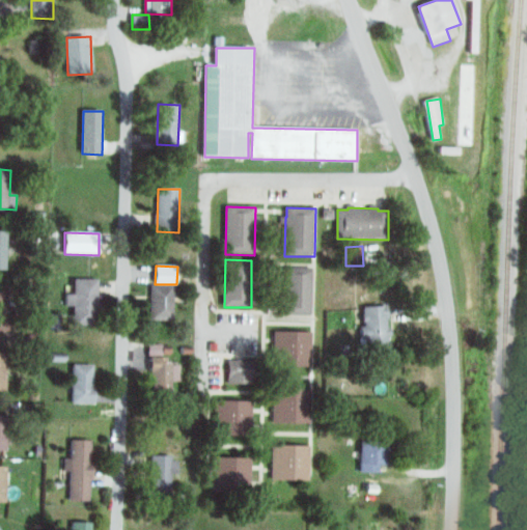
[(283,315),(313,316),(314,269),(285,268),(283,315)]
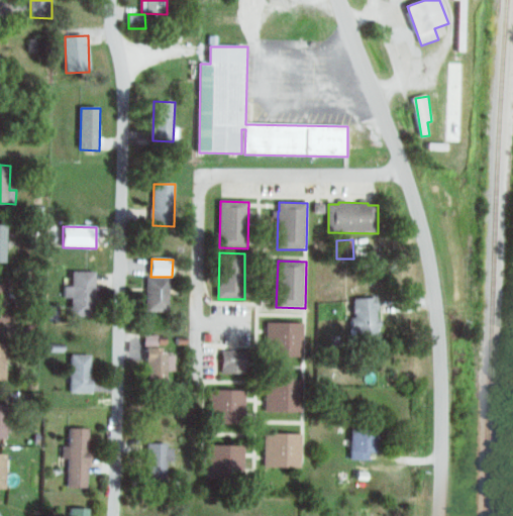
[(71,299),(71,317),(94,318),(95,273),(72,272),(72,287),(65,287),(65,298),(71,299)]
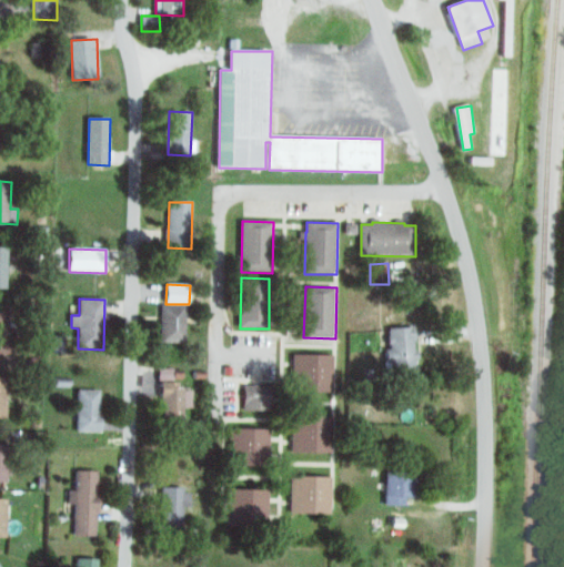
[(187,306),(162,305),(161,344),(185,344),(187,306)]
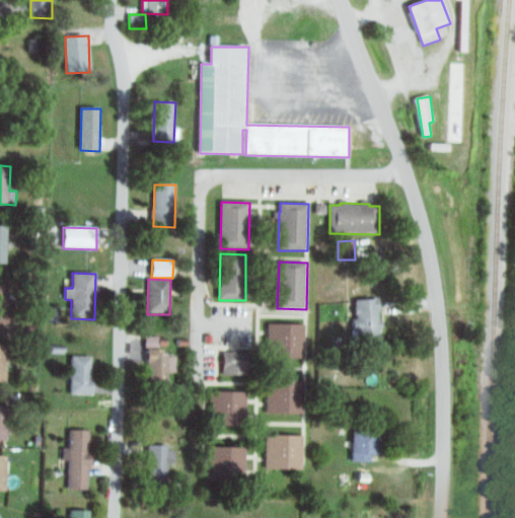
[(0,323),(10,323),(9,286),(0,286),(0,323)]
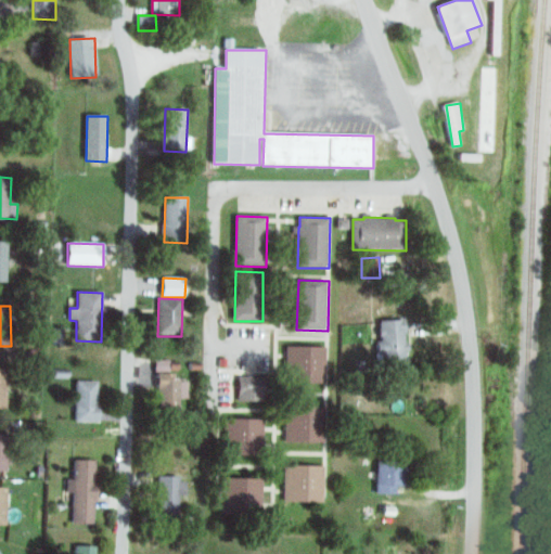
[(381,321),(382,343),(379,343),(380,370),(409,370),(407,320),(381,321)]
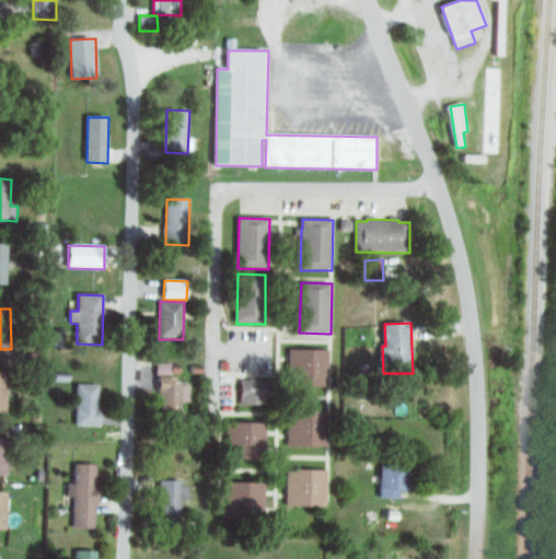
[(329,387),(331,351),(291,350),(290,387),(329,387)]
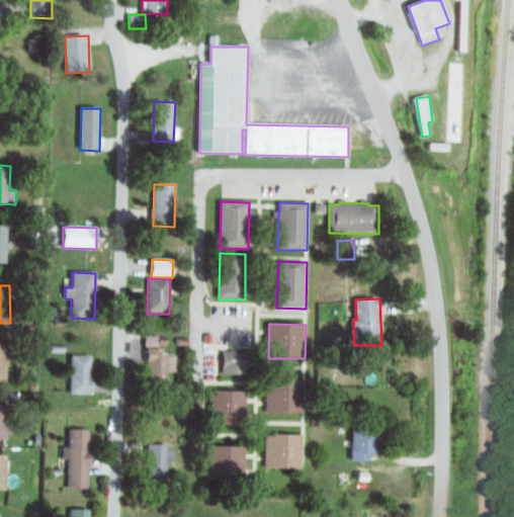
[(167,347),(167,337),(145,337),(145,347),(167,347)]
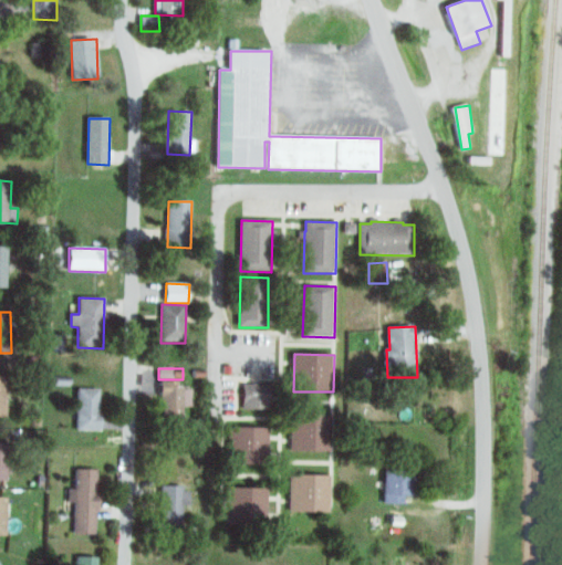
[(194,389),(181,390),(180,380),(162,382),(162,416),(184,415),(184,407),(194,407),(194,389)]
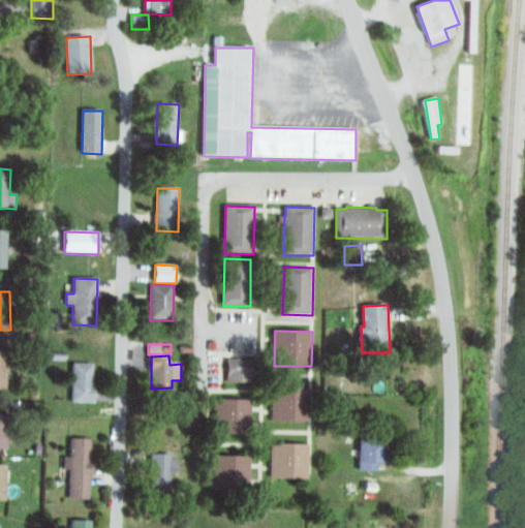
[(252,383),(252,360),(228,360),(227,383),(252,383)]
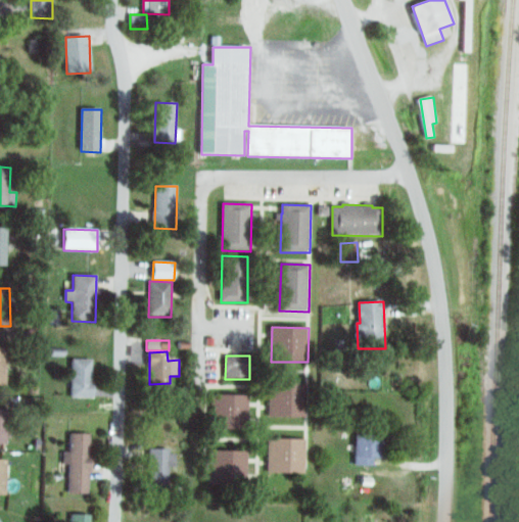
[(93,360),(72,360),(71,397),(92,398),(93,360)]
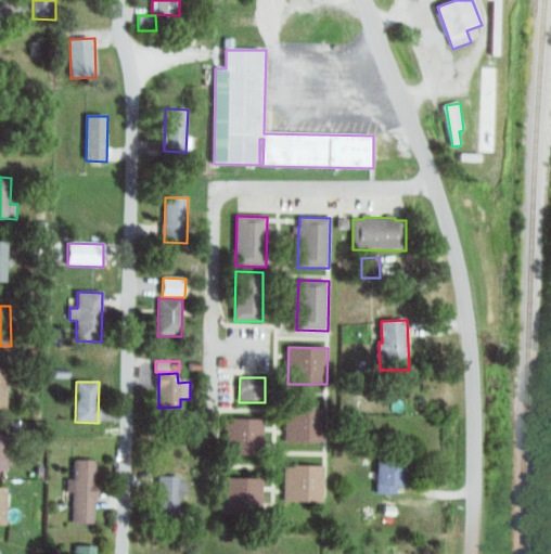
[(323,443),(324,407),(286,406),(285,442),(323,443)]
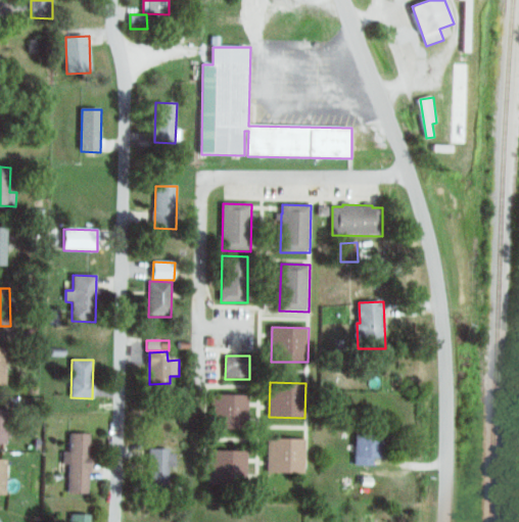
[(247,395),(213,394),(211,428),(247,429),(247,395)]
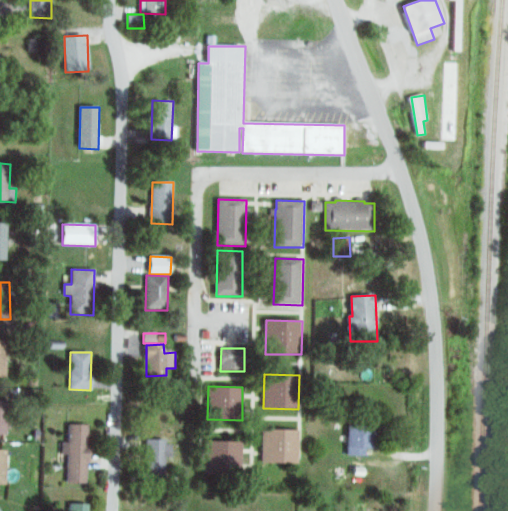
[(67,483),(88,483),(89,425),(68,424),(68,443),(62,443),(62,455),(68,455),(67,483)]
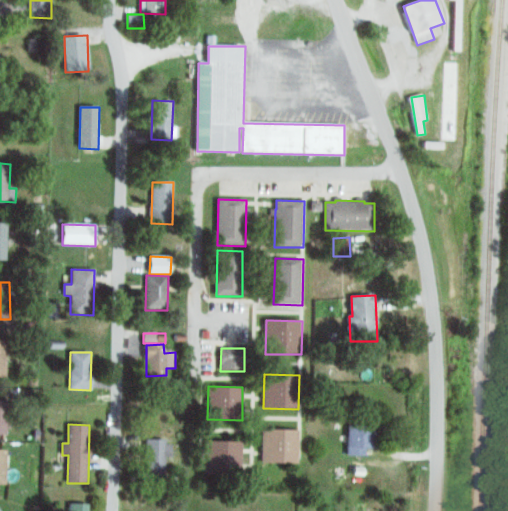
[(374,425),(349,426),(350,449),(375,448),(374,425)]
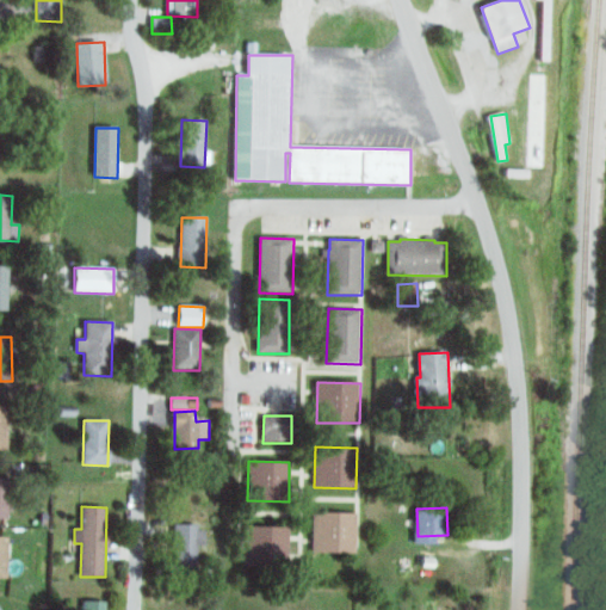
[(357,513),(314,513),(313,553),(357,553),(357,513)]
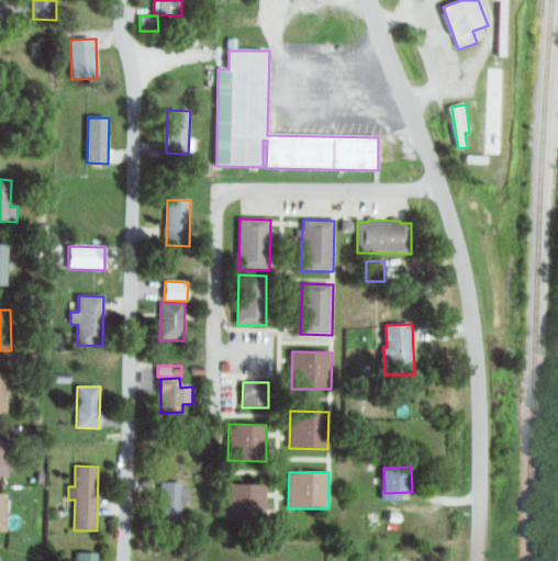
[(160,484),(159,524),(181,524),(182,502),(188,502),(189,485),(160,484)]
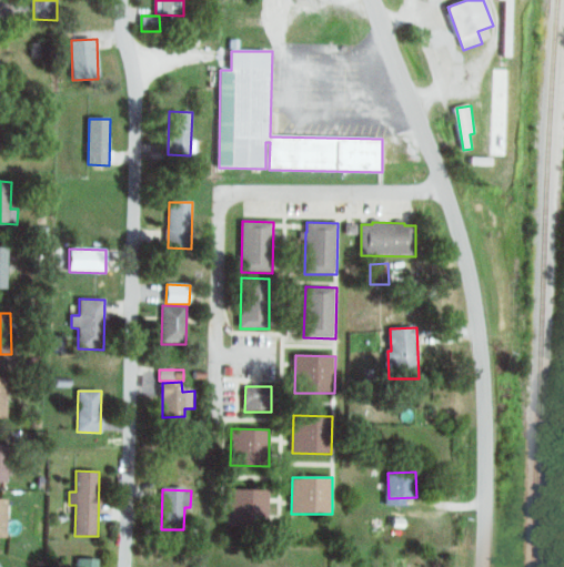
[(270,490),(229,490),(229,525),(269,525),(270,490)]
